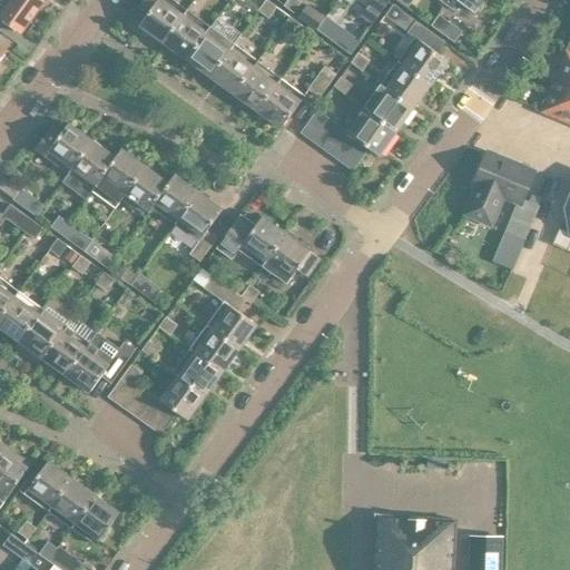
[(13,0),(0,18),(0,21),(19,37),(43,5),(36,0),(13,0)]
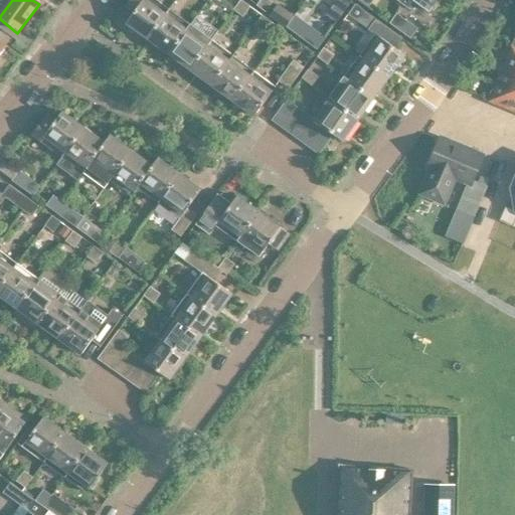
[(129,0),(123,8),(131,14),(125,23),(146,39),(168,9),(155,0),(129,0)]
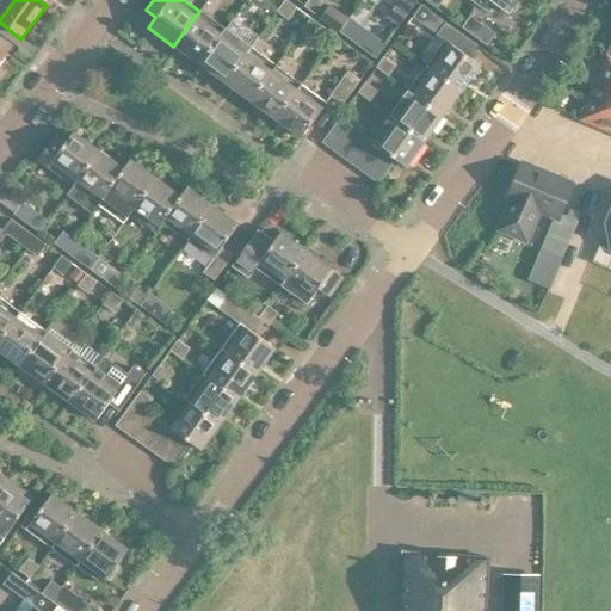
[(313,17),(314,16),(322,4),(318,0),(308,0),(302,8),(313,17)]
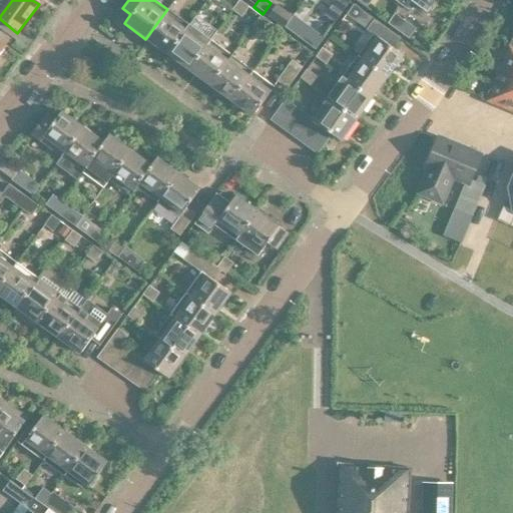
[(334,24),(351,0),(335,0),(323,16),(334,24)]
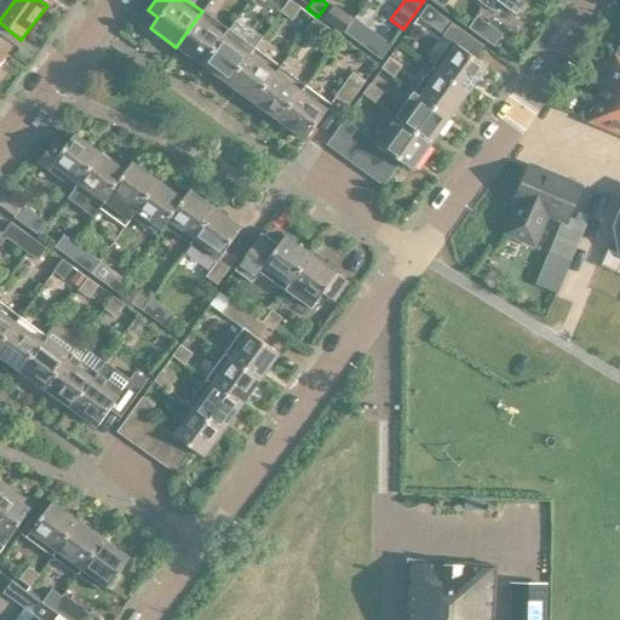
[(448,0),(430,0),(429,1),(441,11),(448,0)]
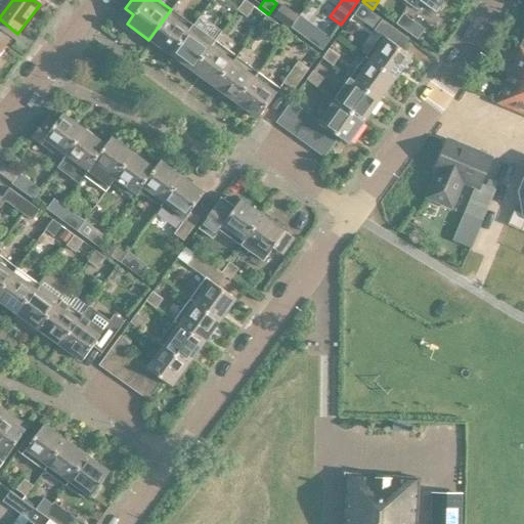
[(445,0),(411,0),(408,5),(418,11),(423,4),(436,13),(445,0)]
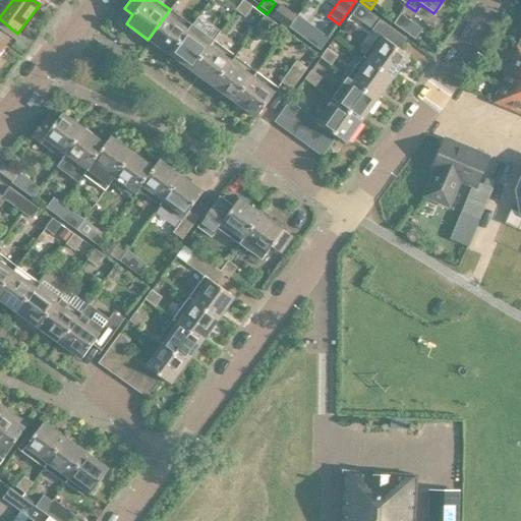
[(244,18),(251,7),(242,1),(235,11),(244,18)]
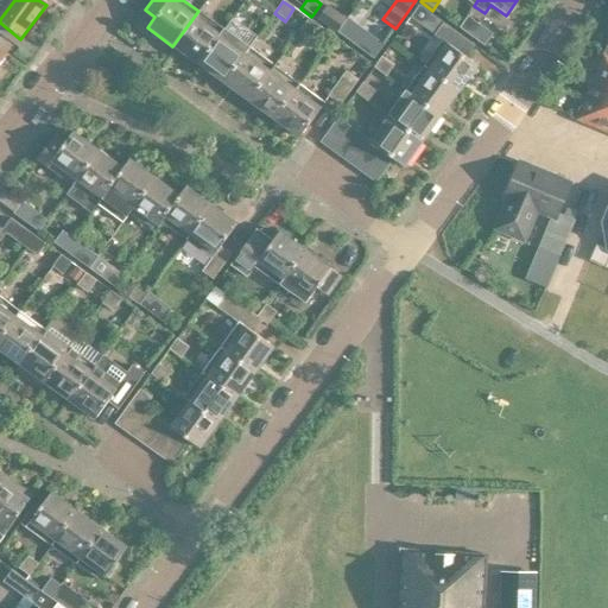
[(473,45),(418,6),(409,18),(441,40),(423,67),(457,92),(476,65),(464,57),(473,45)]
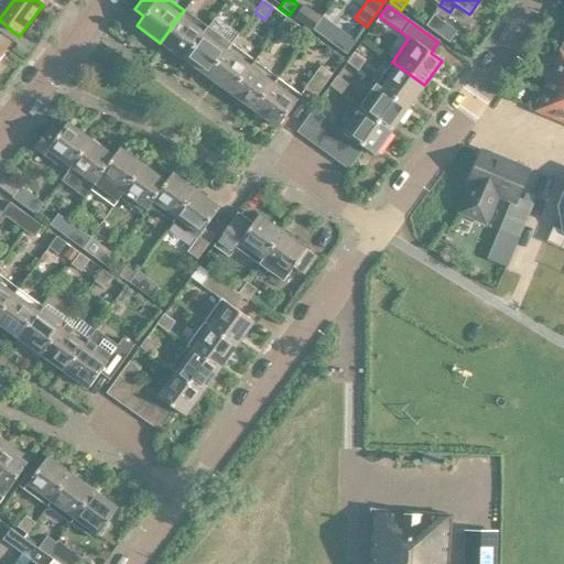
[(304,8),(295,19),(302,24),(312,31),(321,20),(304,8)]
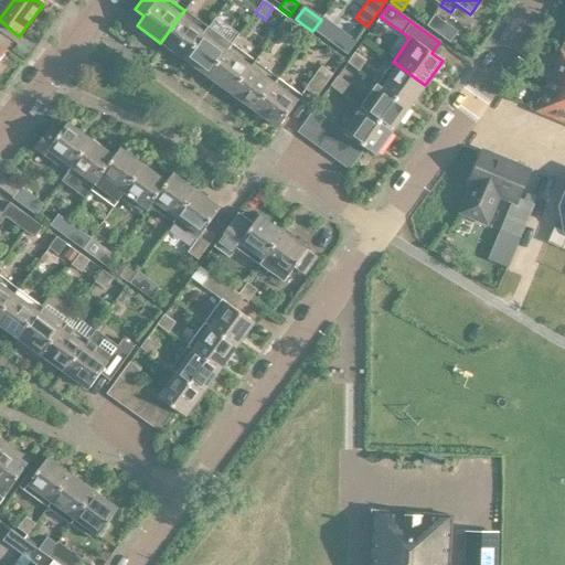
[(208,27),(184,10),(160,43),(183,60),(208,27)]
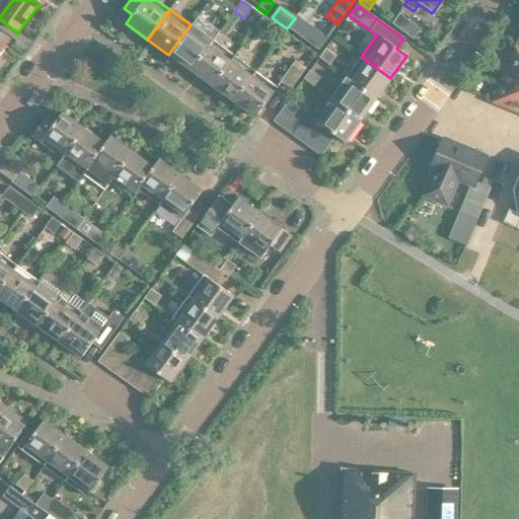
[(391,25),(413,41),(420,29),(398,14),(391,25)]
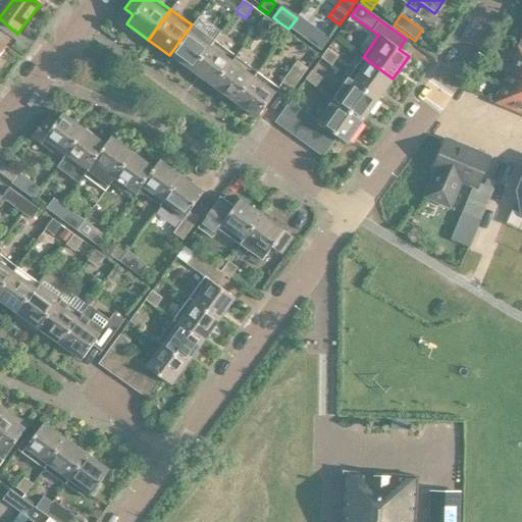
[(266,34),(273,23),(264,16),(257,28),(266,34)]
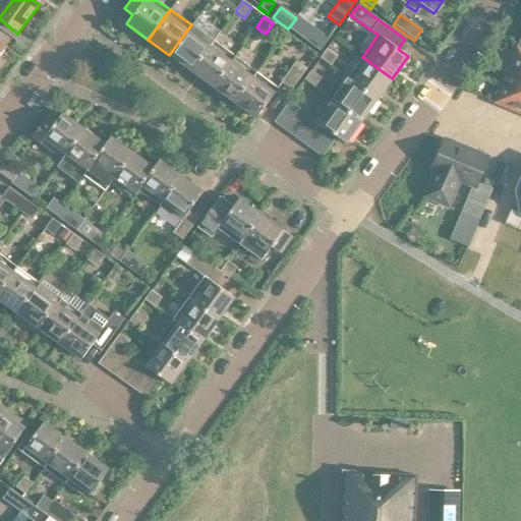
[(190,71),(213,41),(191,24),(169,55),(190,71)]
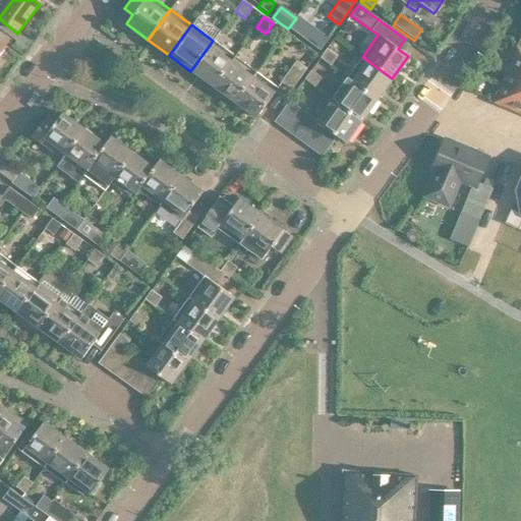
[(520,38),(517,47),(516,46),(508,67),(500,85),(493,103),(519,114),(520,115),(520,38)]
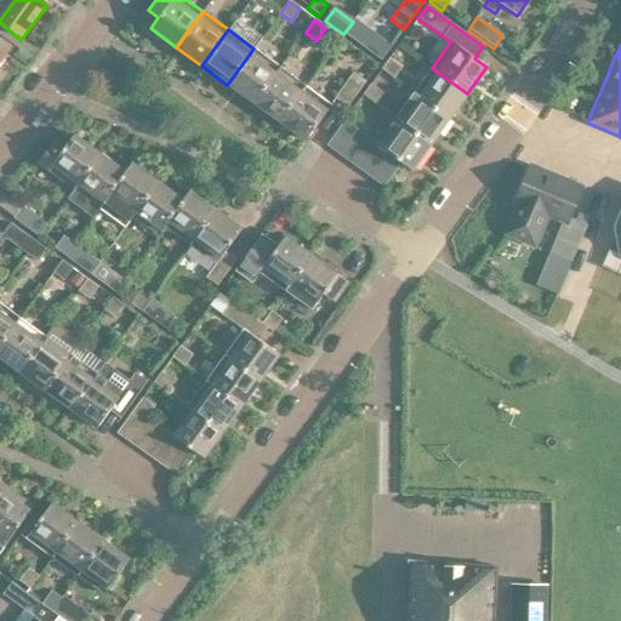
[(227,85),(252,103),(280,67),(254,49),(227,85)]
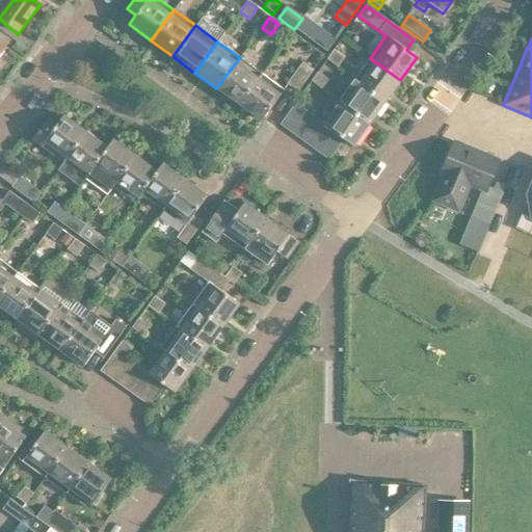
[(337,69),(344,58),(334,51),(326,60),(337,69)]
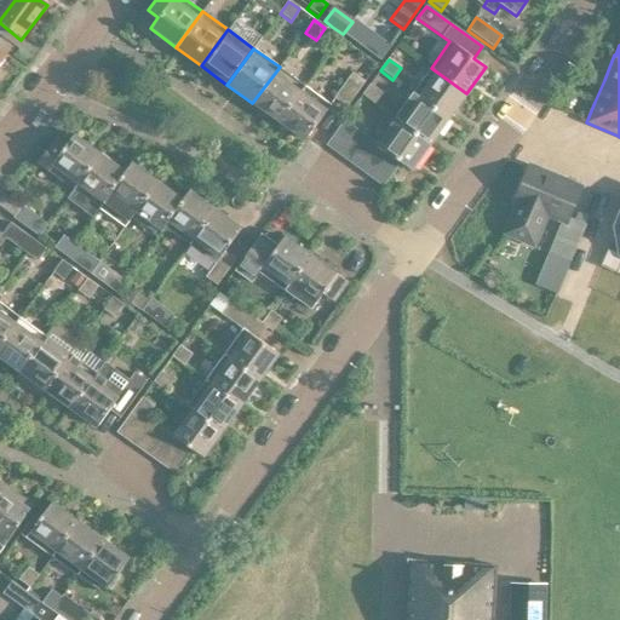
[(305,86),(280,67),(252,103),(279,122),(305,86)]
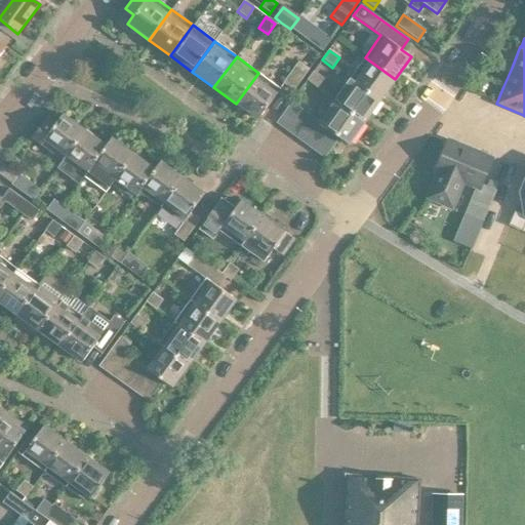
[(379,101),(395,79),(365,57),(350,79),(379,101)]
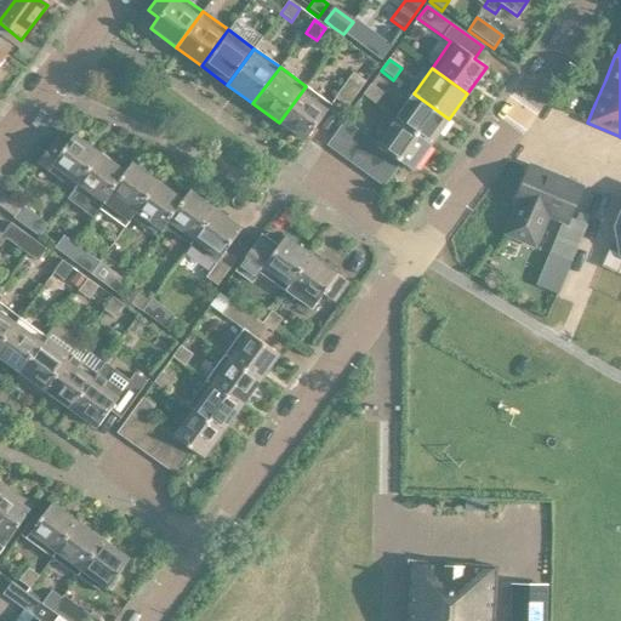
[(346,108),(365,83),(353,74),(334,100),(346,108)]
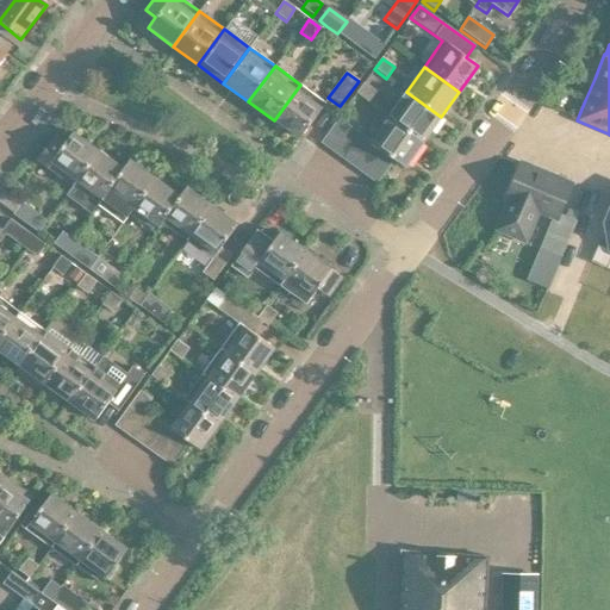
[(368,104),(377,92),(363,83),(355,94),(368,104)]
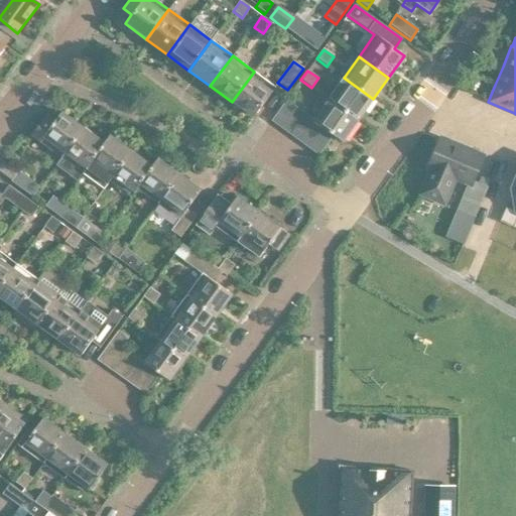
[(254,72),(232,102),(254,118),(276,88),(254,72)]
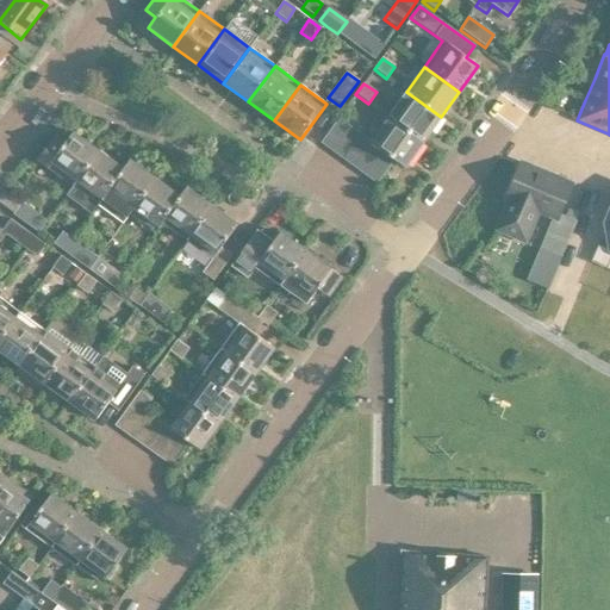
[(423,142),(441,117),(406,92),(387,117),(423,142)]
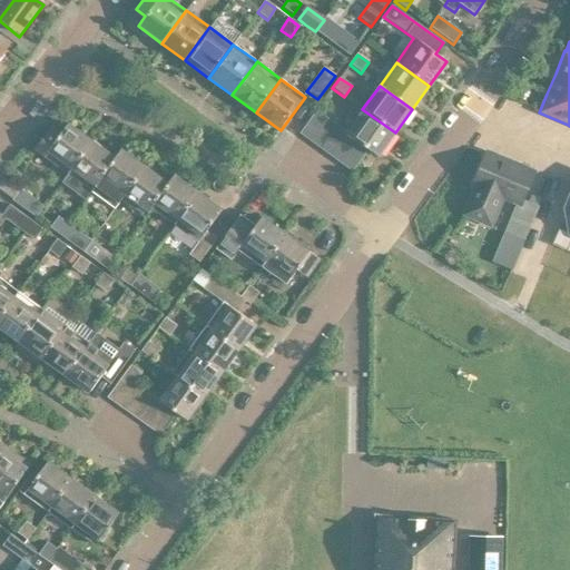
[(379,157),(395,133),(362,109),(345,133),(346,134),(357,141),(369,149),(379,157)]
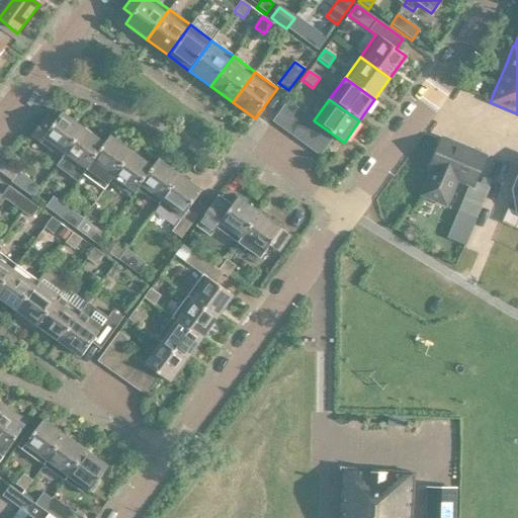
[(271,122),(281,128),(296,107),(286,100),(271,122)]
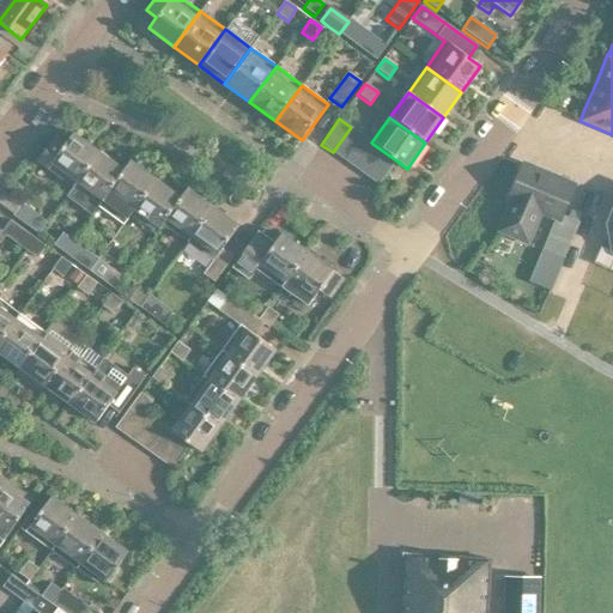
[(362,135),(351,127),(333,152),(344,161),(362,135)]
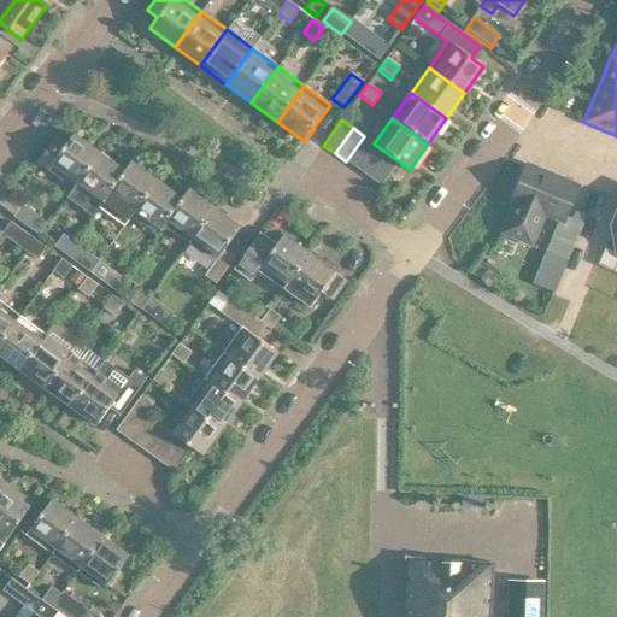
[(37,163),(72,188),(99,152),(74,134),(65,146),(56,137),(37,163)]
